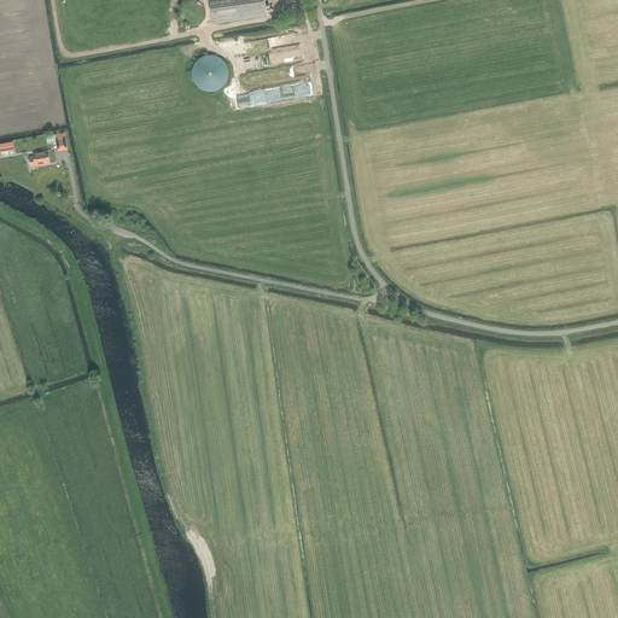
[(208,0),(211,24),(223,22),(267,16),(264,0),(208,0)]
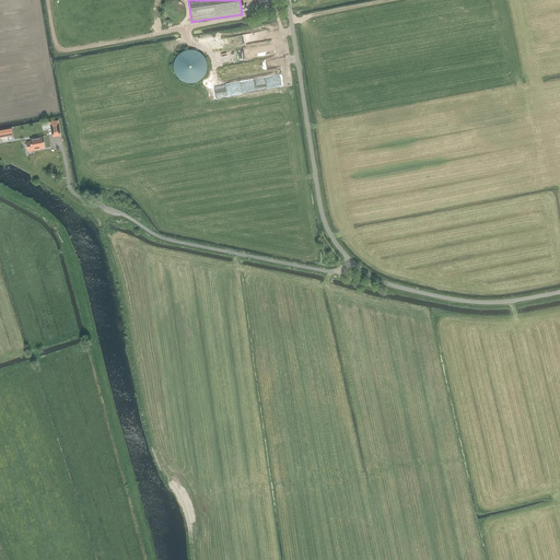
[(173,66),(173,68),(174,69),(174,70),(174,72),(175,73),(175,74),(176,76),(177,77),(178,78),(179,79),(181,80),(182,81),(183,82),(185,82),(186,82),(187,83),(189,83),(190,83),(191,83),(194,83),(195,83),(196,82),(198,82),(199,81),(200,80),(201,79),(202,78),(203,77),(205,76),(205,74),(206,73),(207,72),(207,70),(207,69),(208,68),(208,66),(208,65),(207,63),(207,61),(207,60),(206,59),(205,58),(205,56),(203,55),(202,54),(201,53),(200,53),(199,51),(198,50),(196,50),(195,49),(194,49),(191,49),(190,49),(189,49),(187,49),(186,49),(185,50),(183,50),(182,51),(181,53),(179,53),(178,54),(177,55),(176,56),(175,58),(175,59),(174,60),(174,61),(174,63),(173,65),(173,66)]
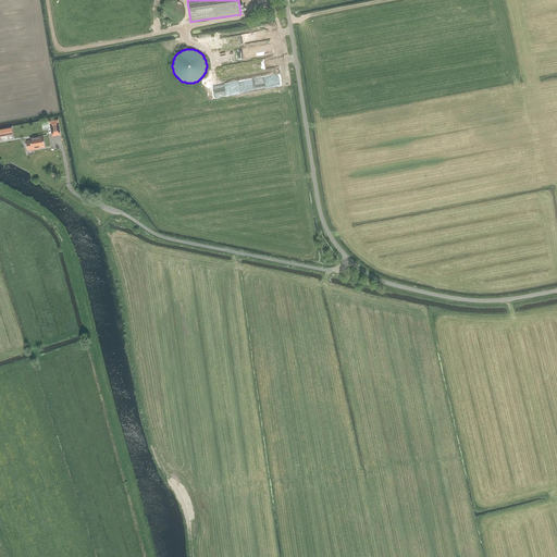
[(60,135),(58,121),(50,122),(52,136),(60,135)]
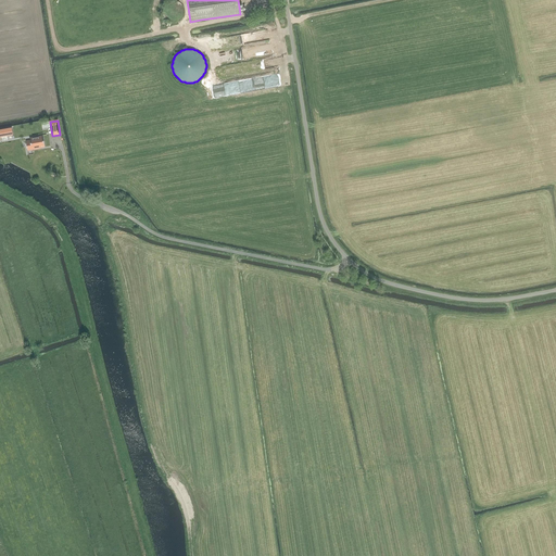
[(0,129),(0,137),(13,135),(12,128),(0,129)]
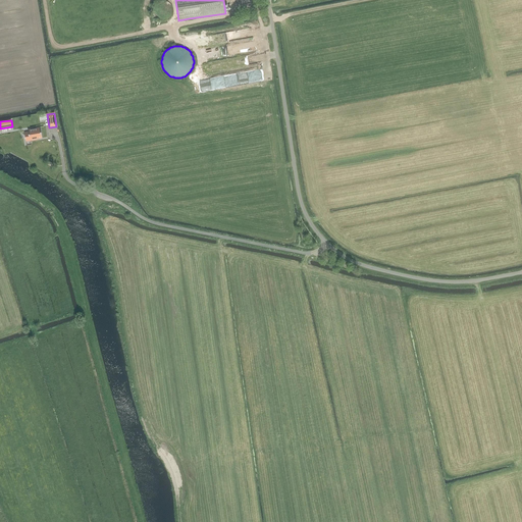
[(41,127),(28,129),(29,133),(24,134),(25,140),(30,139),(30,140),(42,138),(41,127)]
